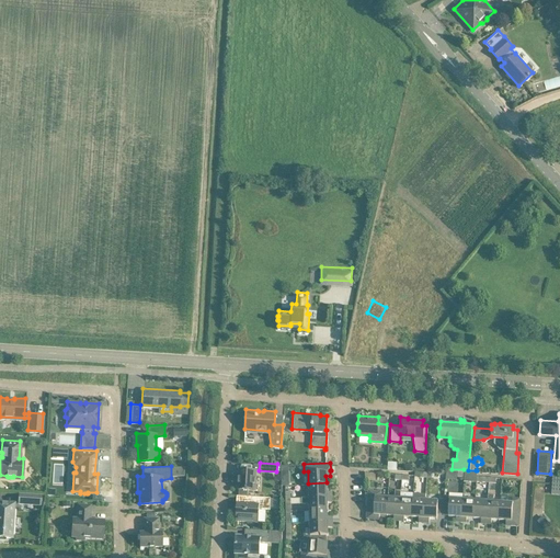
[(238,468),(237,488),(254,489),(255,469),(238,468)]
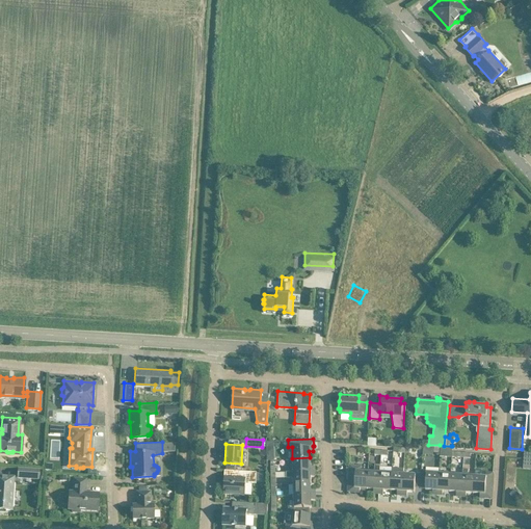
[(530,447),(523,447),(523,457),(522,467),(530,467),(530,447)]
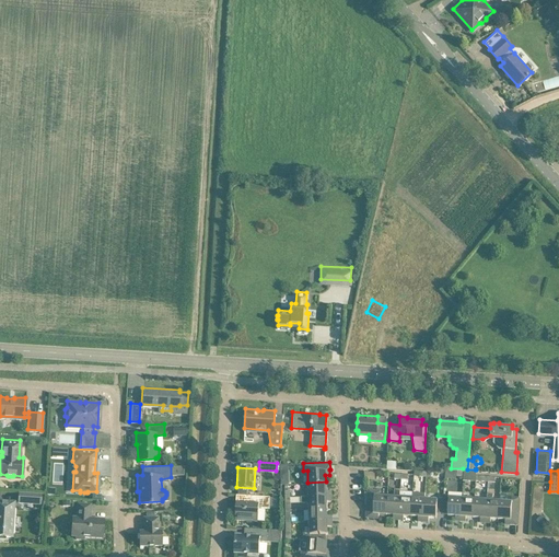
[(326,489),(326,482),(307,483),(307,495),(329,495),(329,489),(326,489)]
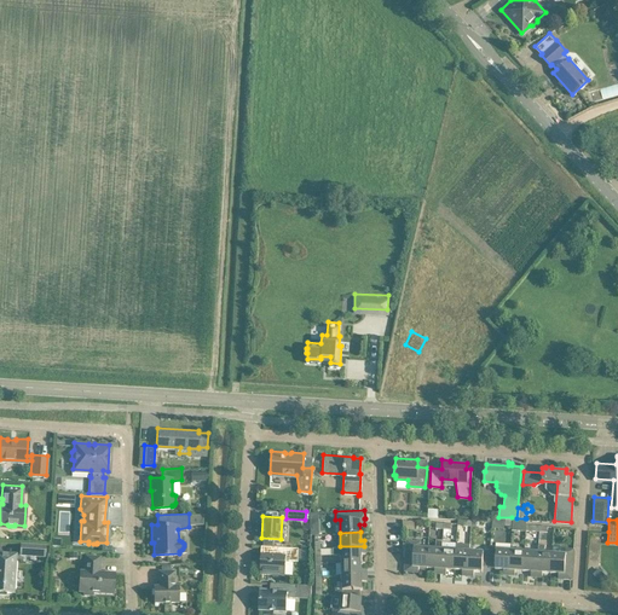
[(439,572),(440,547),(442,547),(442,538),(435,538),(434,546),(427,546),(426,566),(434,567),(433,570),(439,572)]
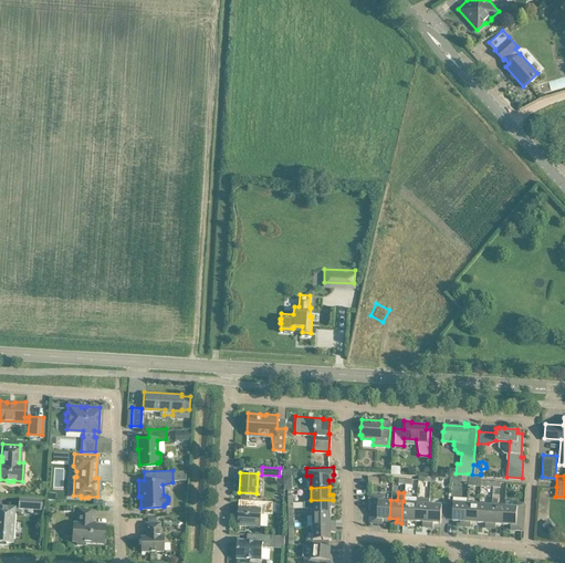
[(389,518),(390,500),(384,499),(384,494),(370,493),(369,521),(377,522),(377,521),(382,521),(382,518),(389,518)]
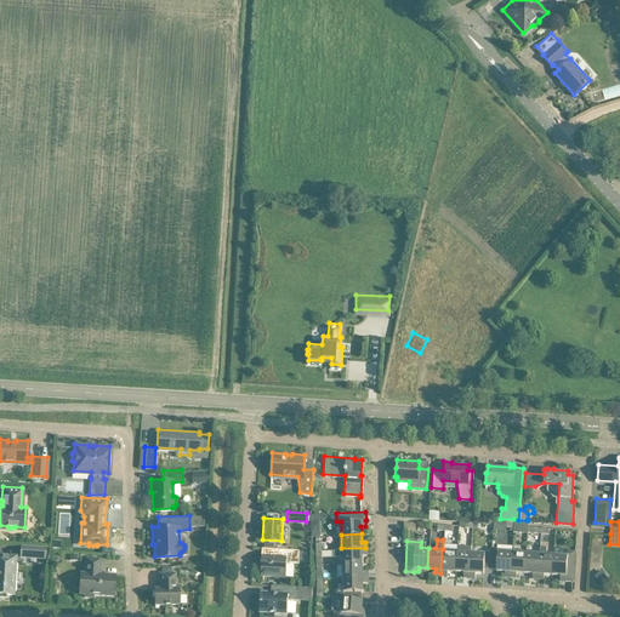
[(20,544),(20,554),(44,556),(44,546),(20,544)]
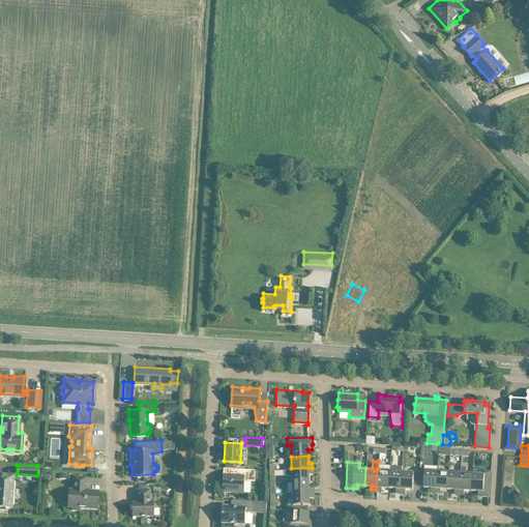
[(460,465),(460,471),(459,492),(463,493),(464,489),(470,489),(471,472),(466,472),(466,466),(460,465)]
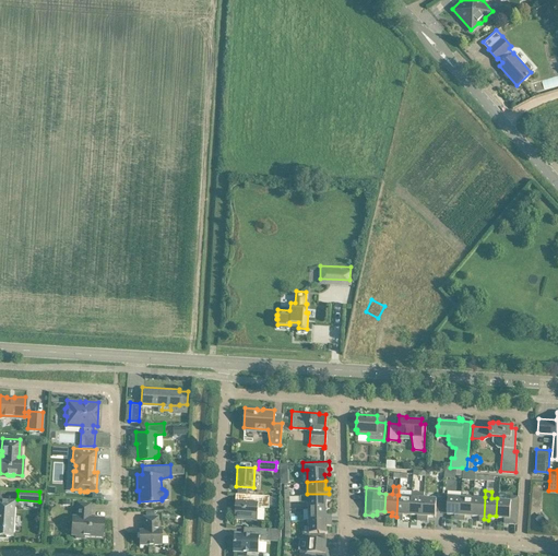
[(236,500),(235,518),(245,518),(245,520),(253,520),(253,519),(256,519),(257,505),(268,506),(269,495),(238,493),(238,500),(236,500)]
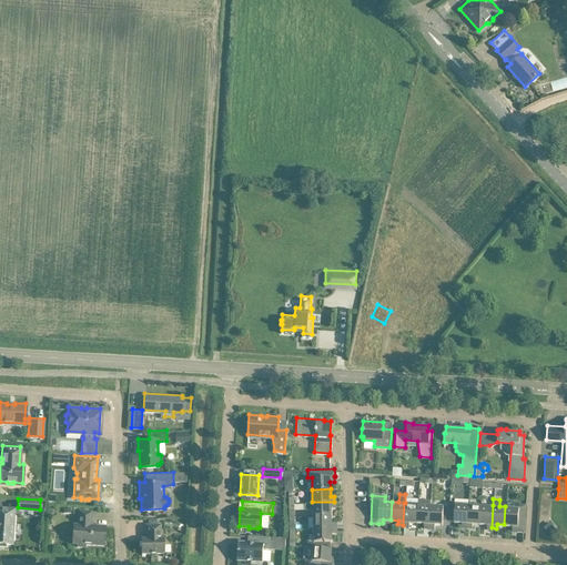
[(335,506),(334,502),(312,502),(304,502),(304,508),(313,507),(313,515),(331,514),(331,507),(335,506)]
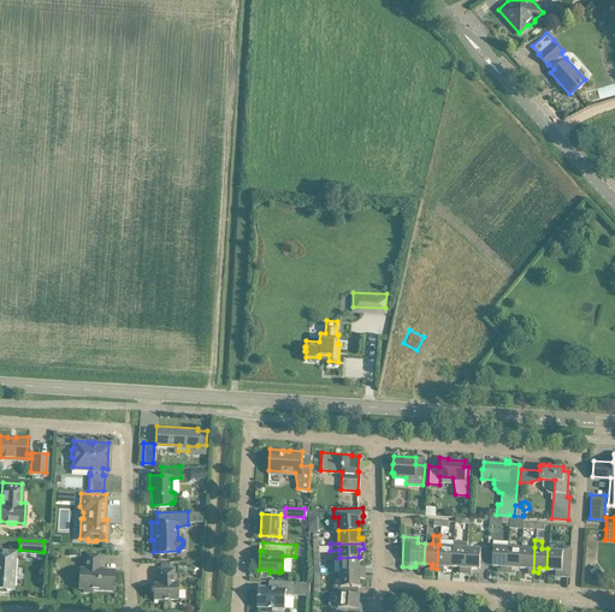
[(453,546),(439,545),(438,545),(437,569),(443,569),(443,564),(451,565),(453,546)]
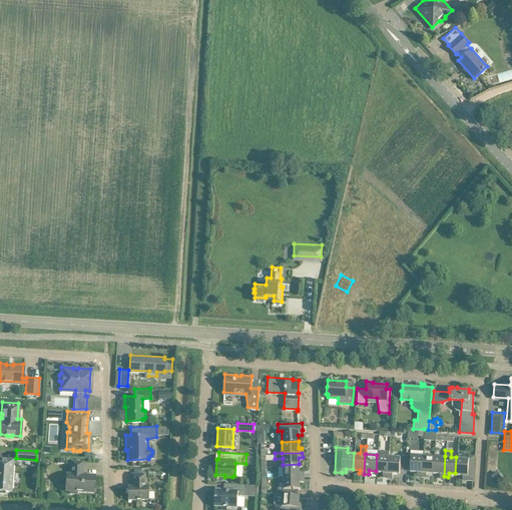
[(421,475),(422,455),(411,454),(410,457),(405,456),(404,468),(410,469),(409,470),(416,471),(416,474),(421,475)]
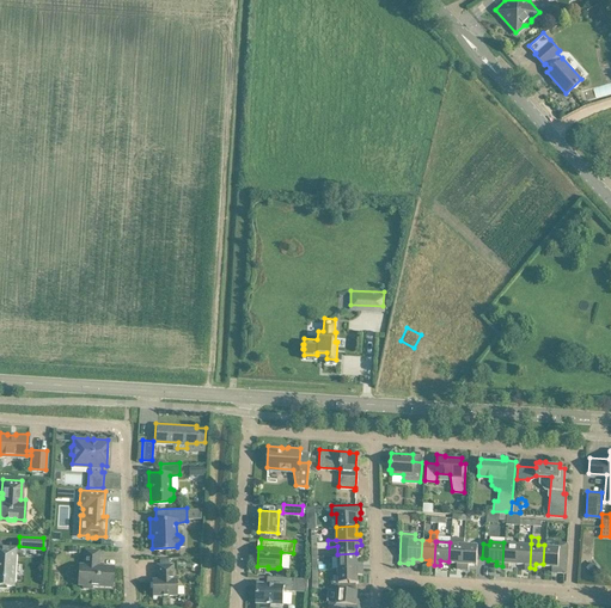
[(557,546),(544,545),(543,564),(551,565),(551,569),(556,570),(564,571),(567,541),(558,541),(557,546)]
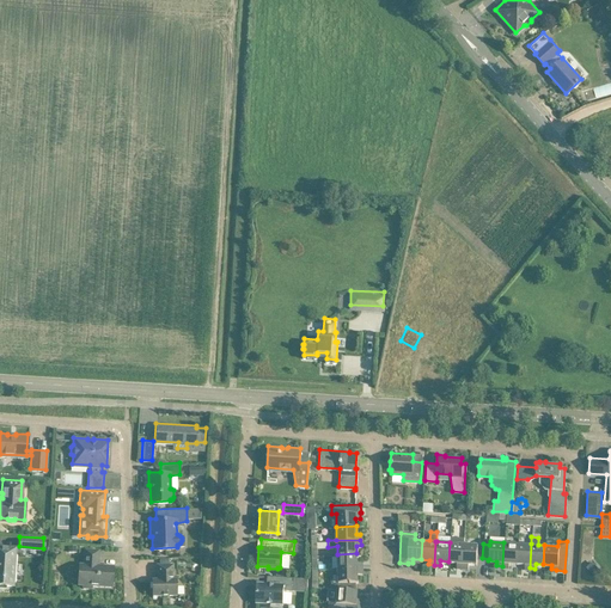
[(462,566),(463,542),(450,542),(448,562),(456,562),(456,566),(462,566)]
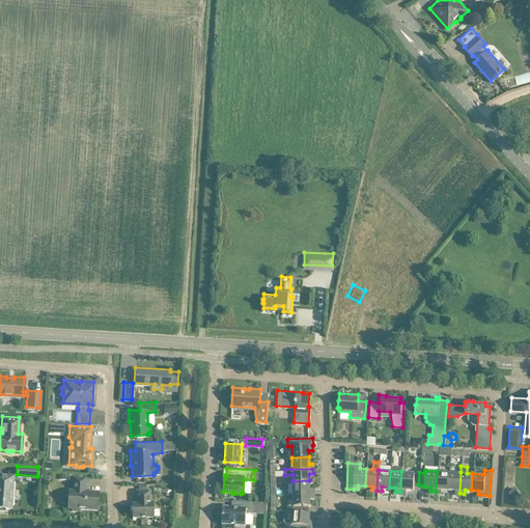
[(418,484),(419,472),(401,471),(400,492),(406,493),(406,489),(413,489),(413,484),(418,484)]
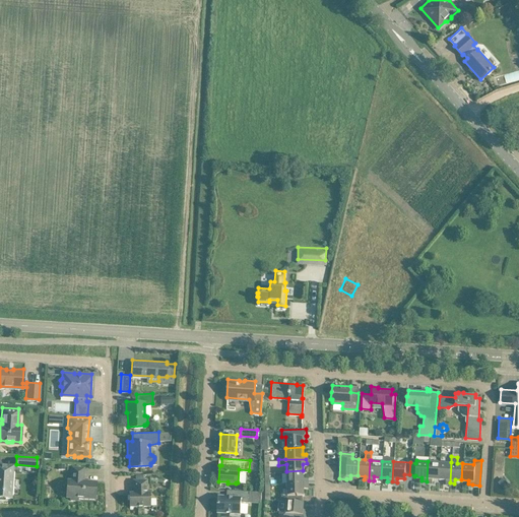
[(439,478),(440,462),(428,461),(427,481),(432,481),(432,477),(439,478)]
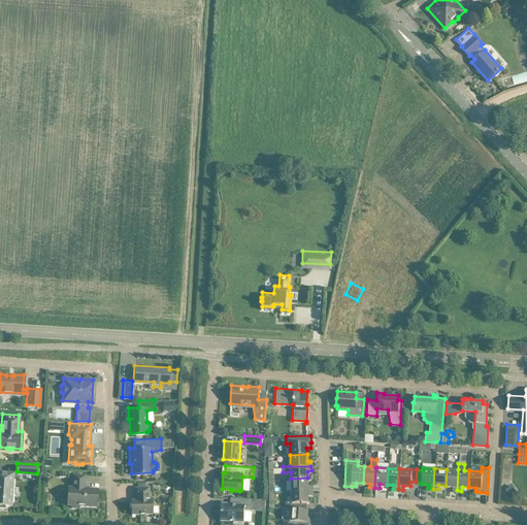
[(0,506),(4,507),(5,504),(10,504),(12,471),(0,469),(0,506)]
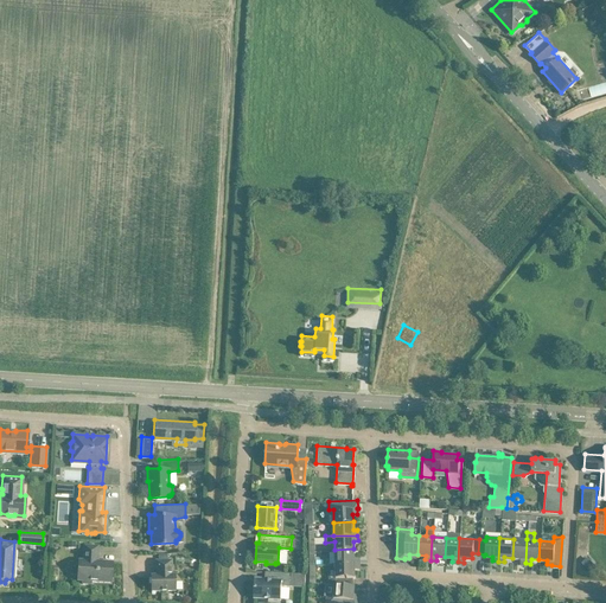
[(525,563),(527,539),(514,539),(512,558),(520,558),(520,563),(525,563)]
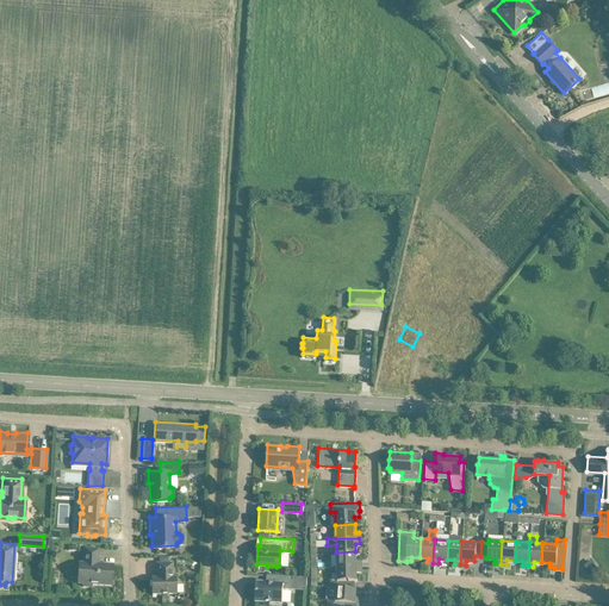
[(78,561),(76,581),(82,581),(81,585),(86,585),(89,585),(89,582),(110,583),(111,563),(97,562),(98,547),(84,547),(82,561),(78,561)]
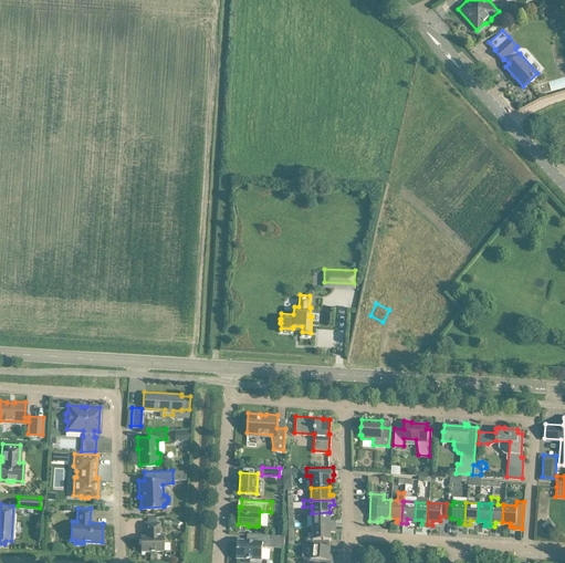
[(330,520),(330,512),(312,513),(312,525),(334,524),(334,520),(330,520)]
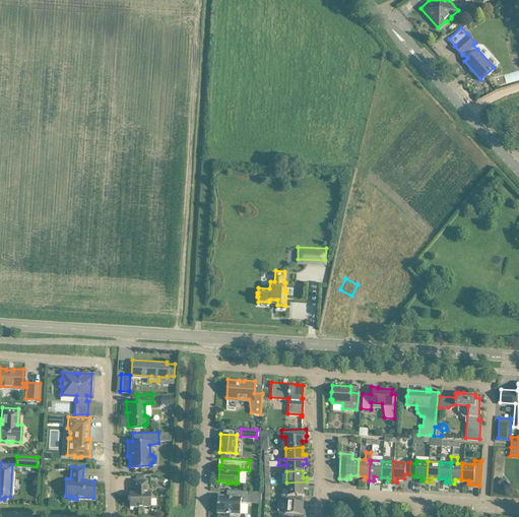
[(132,491),(128,491),(129,506),(149,505),(148,491),(146,491),(146,478),(132,478),(132,491)]
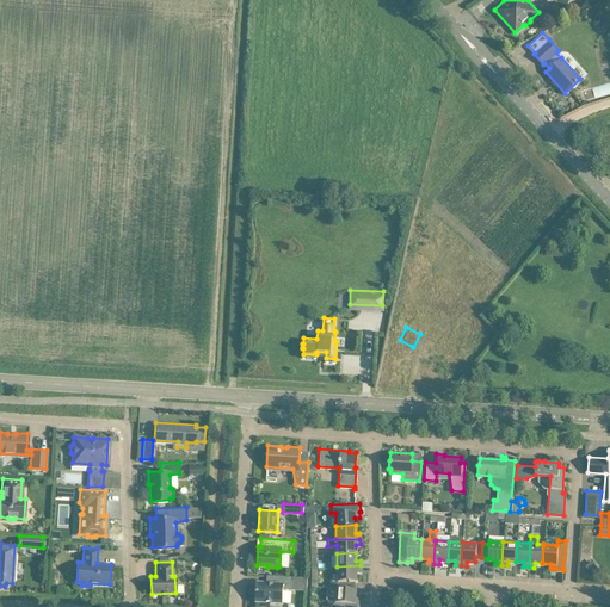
[(361,571),(361,565),(337,567),(337,581),(337,587),(355,588),(355,580),(357,580),(356,571),(361,571)]
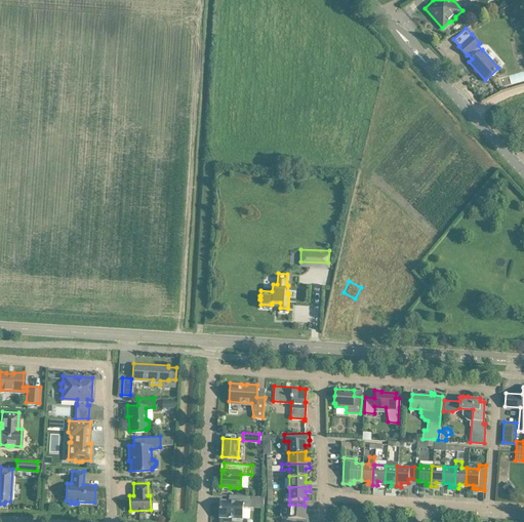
[(251,495),(232,493),(232,500),(220,499),(219,516),(235,517),(234,521),(249,521),(250,518),(242,518),(242,506),(250,506),(251,495)]
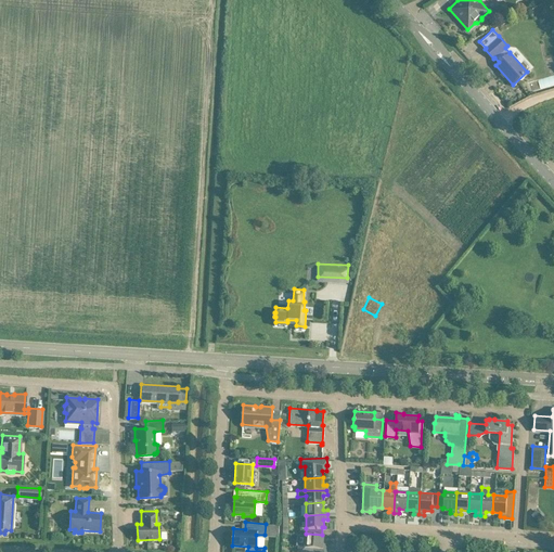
[(323,535),(322,535),(306,534),(305,544),(298,544),(297,551),(325,551),(326,548),(326,543),(322,542),(323,535)]
